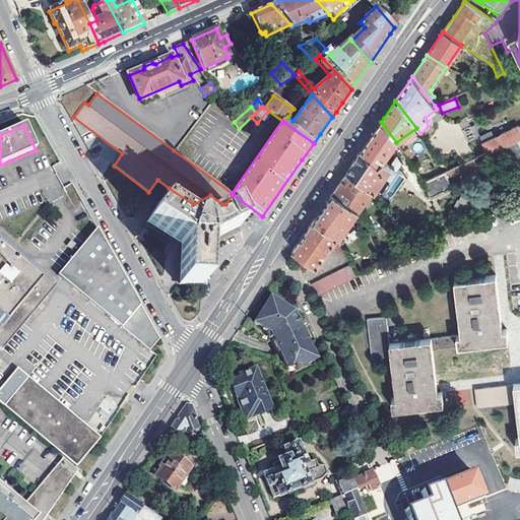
[(489,153),(500,148),(519,139),(519,127),(483,144),(489,153)]
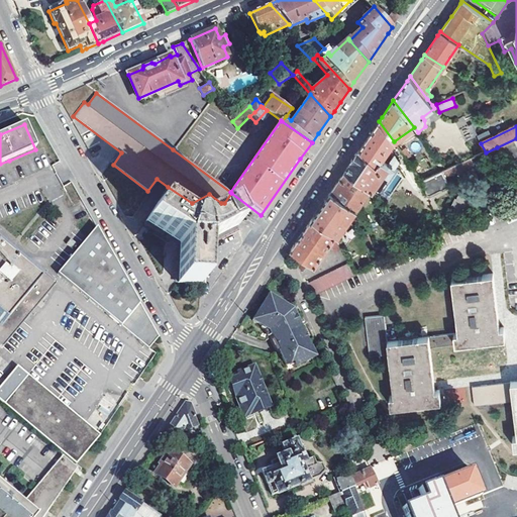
[(365,141),(359,149),(379,163),(381,160),(390,147),(375,127),(372,132),(365,141)]
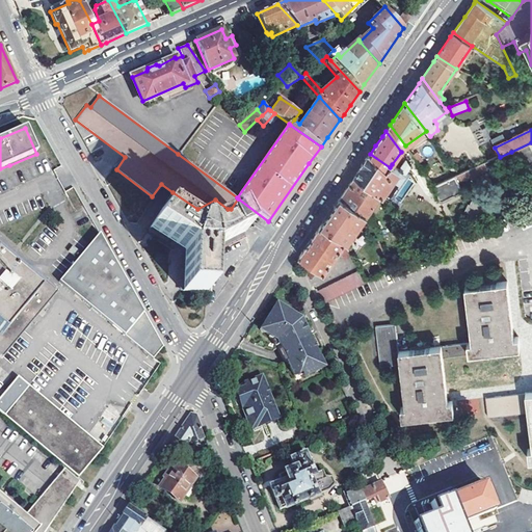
[(531,142),(511,152),(531,200),(531,142)]
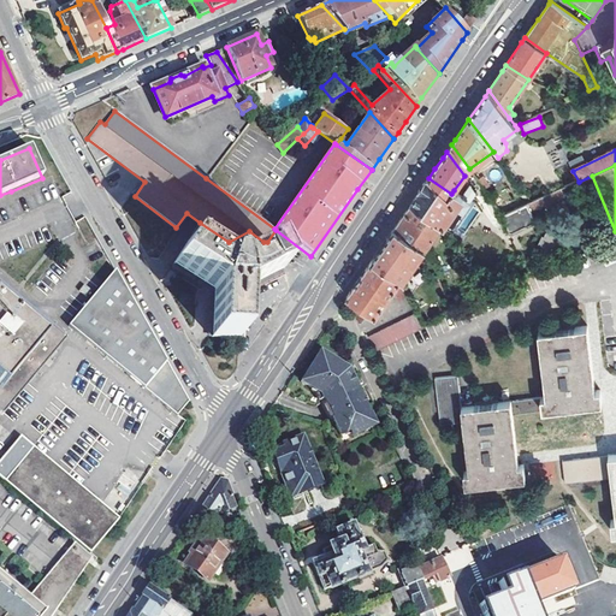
[(451,194),(428,178),(414,200),(410,205),(442,226),(443,226),(457,205),(463,209),(475,193),(471,184),(462,196),(454,190),(451,194)]
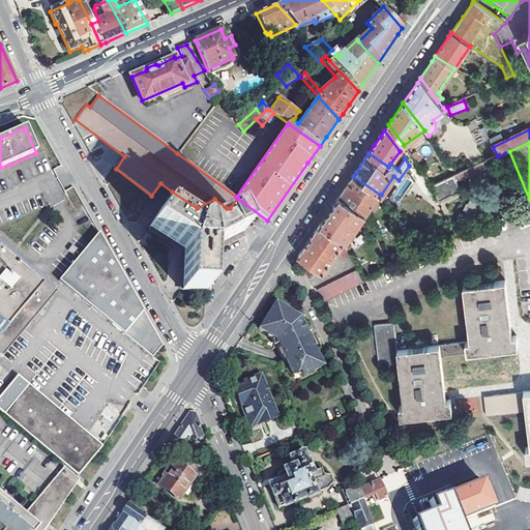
[(432,184),(438,198),(441,200),(461,190),(454,175),(432,184)]
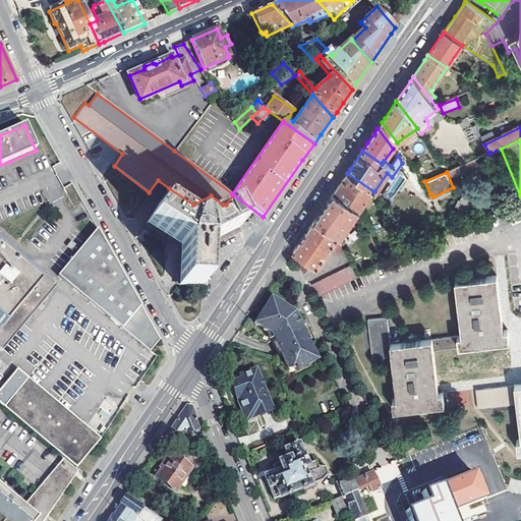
[(373,191),(347,173),(344,178),(334,192),(359,211),(373,191)]
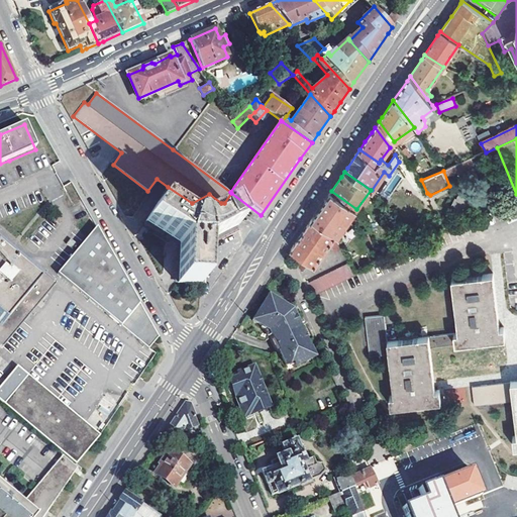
[(192,203),(168,187),(159,202),(192,223),(226,206),(224,203),(221,203),(209,194),(192,203)]
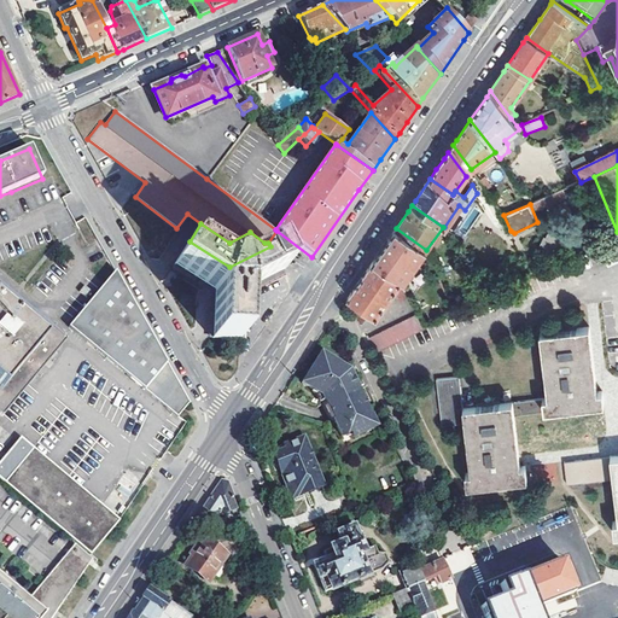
[(386,243),(374,261),(402,280),(404,281),(426,250),(396,228),(386,243)]
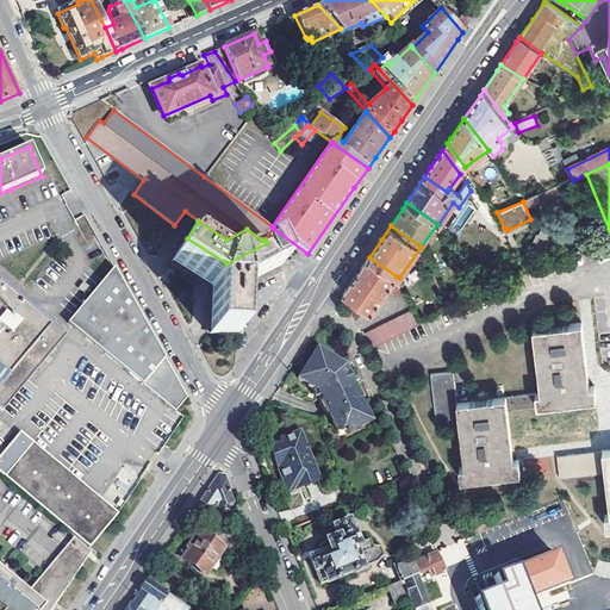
[(237,293),(237,288),(265,274),(280,267),(267,243),(226,263),(187,238),(172,261),(184,268),(211,287),(211,294),(211,335),(237,335),(237,317),(237,293)]
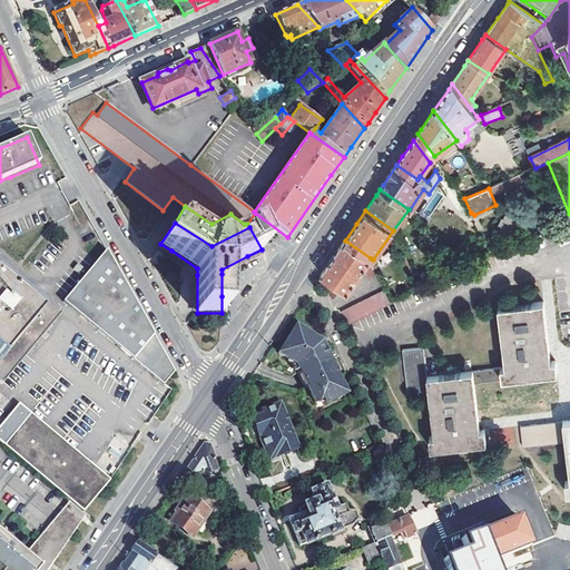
[(321,275),(333,301),(342,288),(347,292),(365,266),(371,277),(377,274),(371,258),(345,241),(333,256),(321,275)]
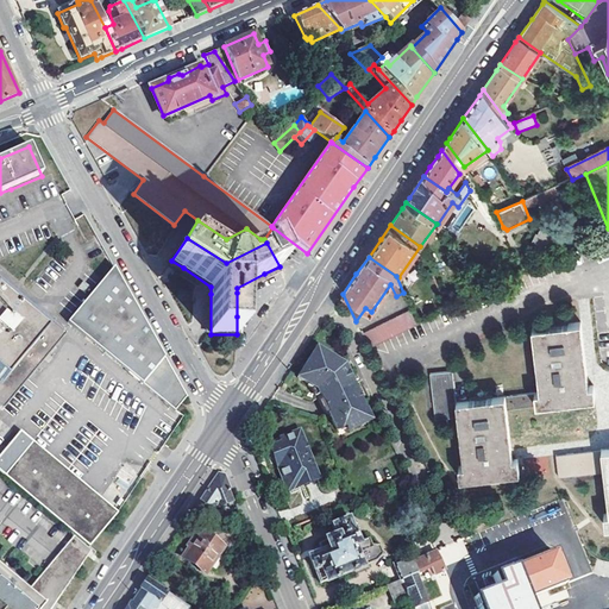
[(186,396),(114,268),(68,324),(174,412),(186,396)]
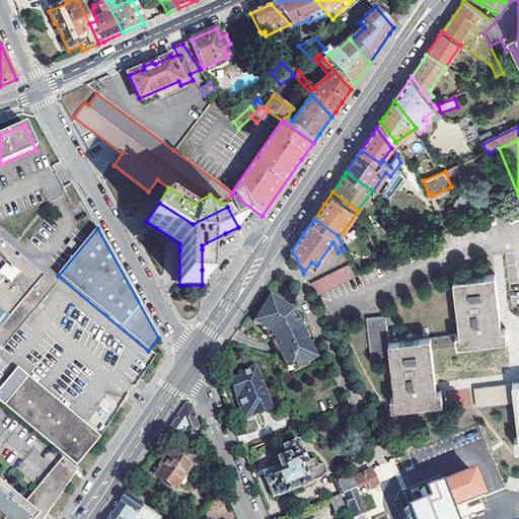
[(0,347),(1,349),(53,286),(0,240),(0,347)]
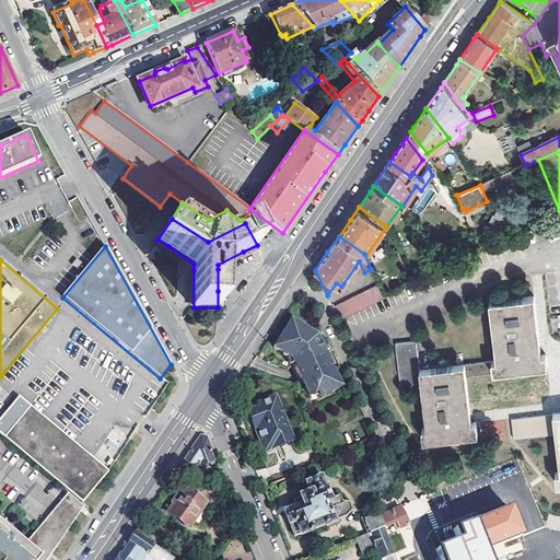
[(333,307),(339,321),(384,299),(377,284),(333,307)]
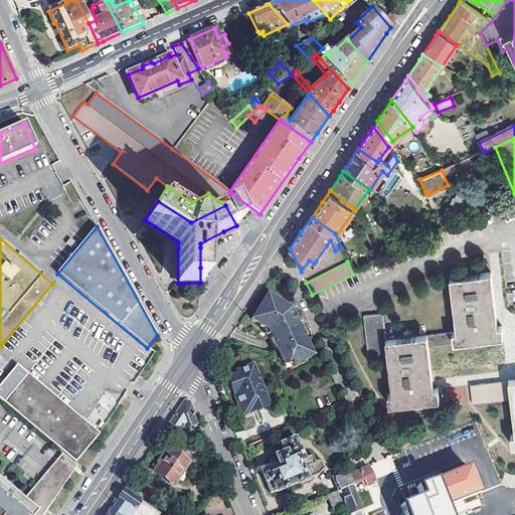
[(428,346),(504,336),(502,326),(498,327),(491,271),(450,276),(457,331),(386,339),(382,312),(363,315),(368,354),(387,352),(392,393),(388,394),(389,404),(440,399),(438,387),(434,388),(428,346)]
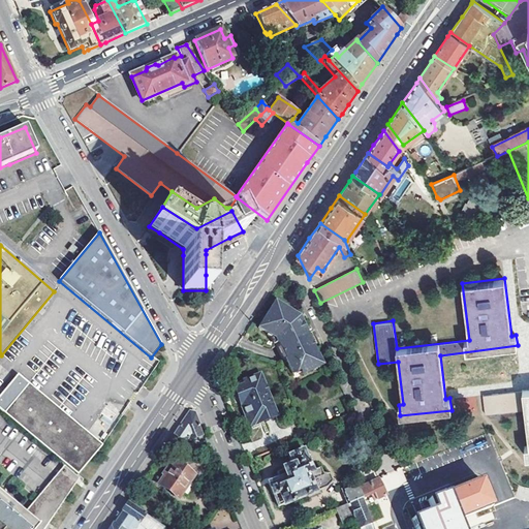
[(277,338),(280,346),(288,363),(286,365),(293,378),(320,365),(306,335),(303,329),(298,319),(294,316),(296,315),(274,302),(262,318),(265,319),(262,322),(261,323),(262,331),(263,332),(269,335),(270,333),(277,338)]
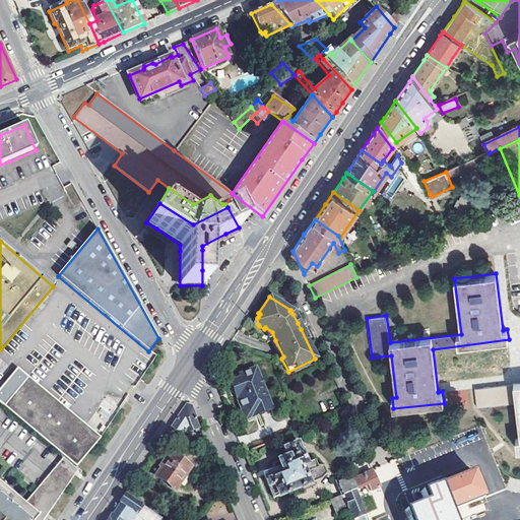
[(270,342),(275,340),(272,332),(265,327),(264,329),(263,330),(265,332),(270,342)]
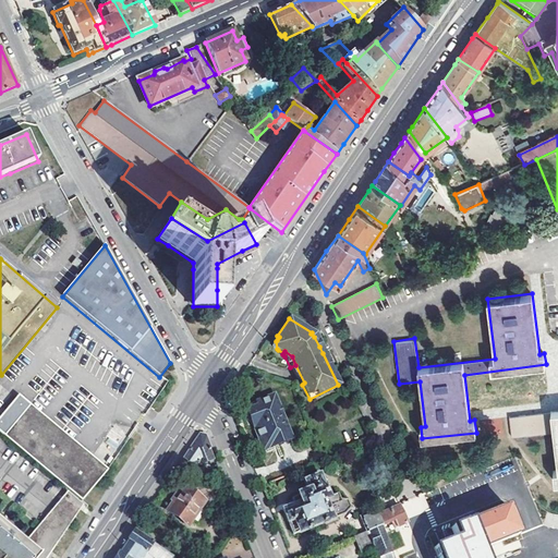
[(108,469),(19,395),(0,415),(0,431),(83,501),(108,469)]
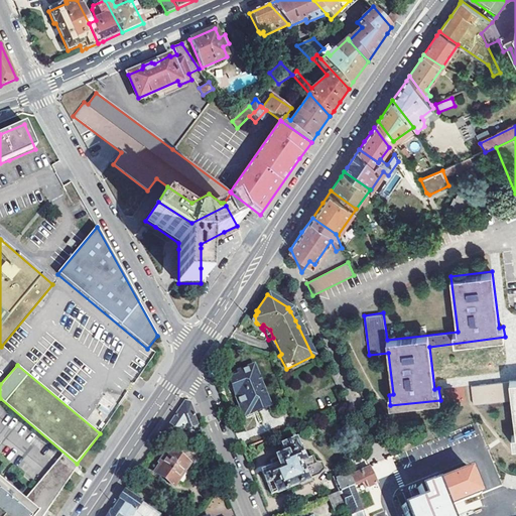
[(230,381),(241,409),(251,404),(254,412),(268,406),(253,367),(242,371),(244,376),(240,377),(230,381)]
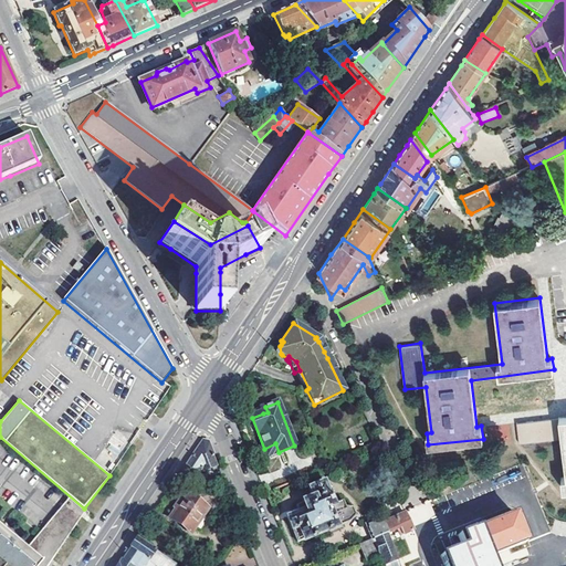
[(565,416),(517,422),(519,443),(561,438),(565,477),(562,478),(564,490),(565,489),(565,416)]
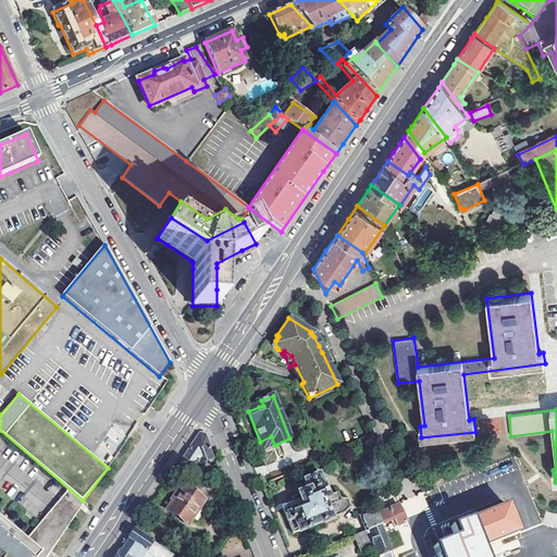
[(500,417),(479,420),(481,437),(504,433),(500,417)]
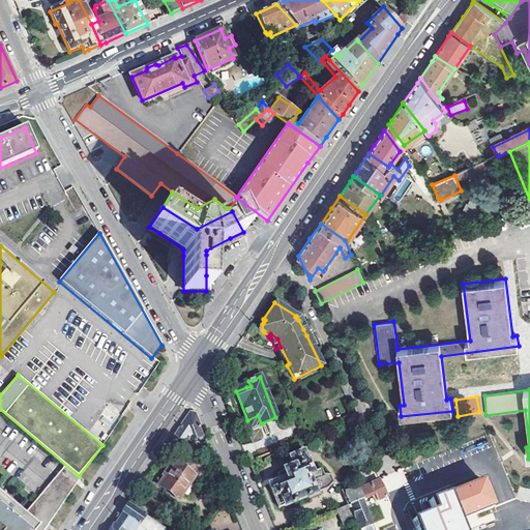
[(171,439),(179,445),(198,437),(199,440),(203,438),(198,429),(201,428),(196,414),(189,413),(171,439)]
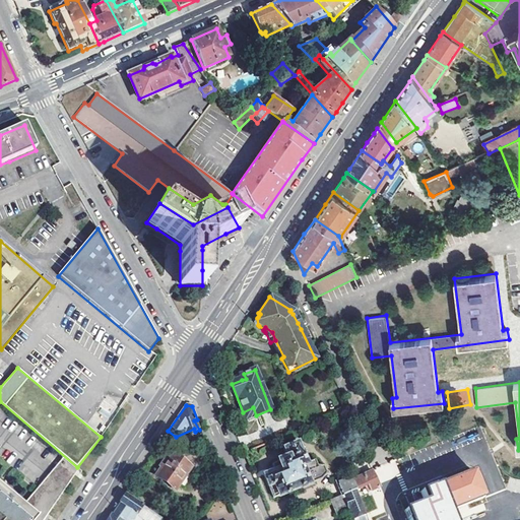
[(253,407),(243,412),(246,419),(256,415),(253,407)]
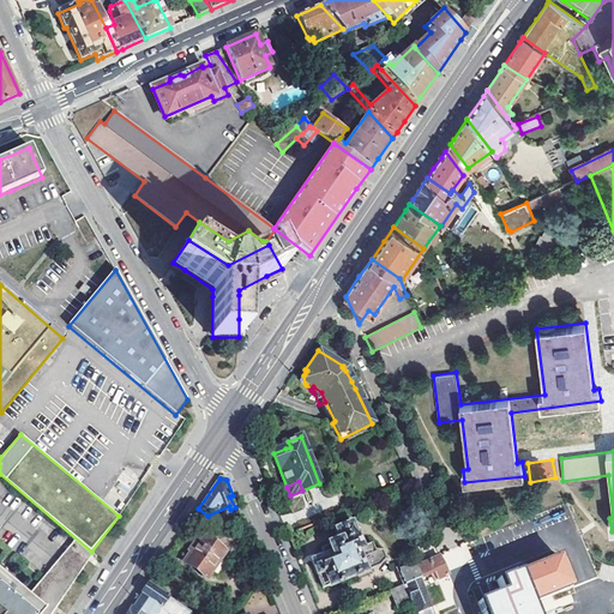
[(361,548),(350,523),(333,530),(338,541),(327,546),(330,551),(323,553),(324,555),(311,560),(323,589),(329,585),(330,587),(381,566),(385,560),(381,551),(374,551),(371,543),(361,548)]
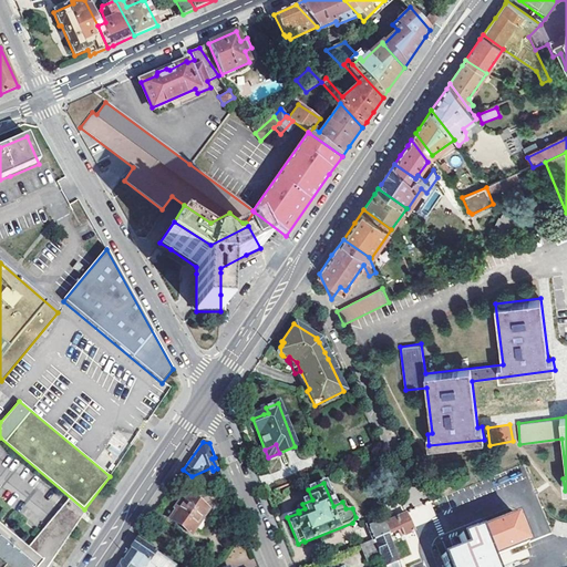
[(176,509),(171,518),(192,533),(195,527),(200,531),(208,519),(203,516),(207,508),(187,494),(183,500),(179,498),(174,507),(176,509)]
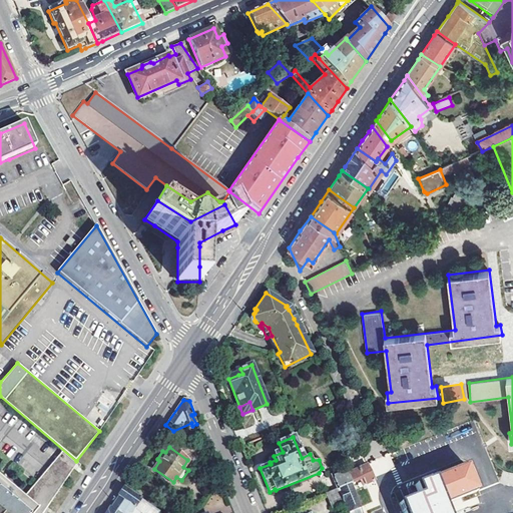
[(37,483),(21,502),(33,512),(44,512),(47,509),(77,466),(62,453),(37,483)]
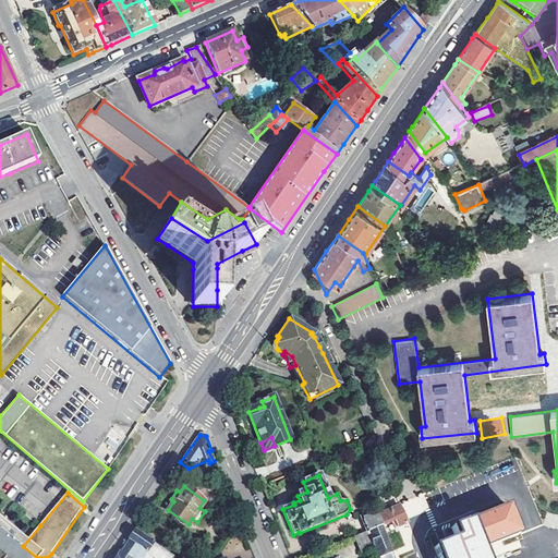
[(423,493),(402,501),(409,518),(429,509),(423,493)]
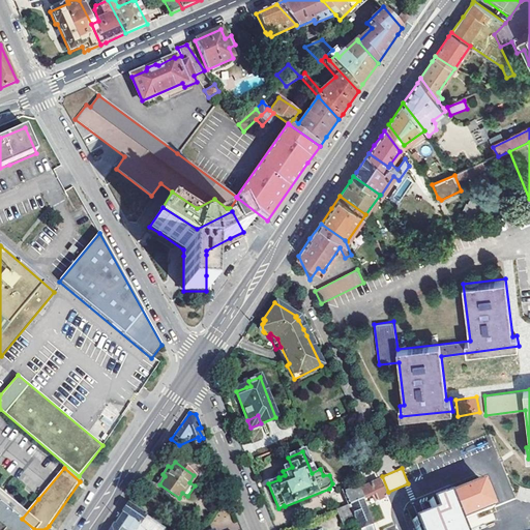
[(387,496),(379,480),(359,492),(362,499),(363,501),(373,496),(375,502),(387,496)]
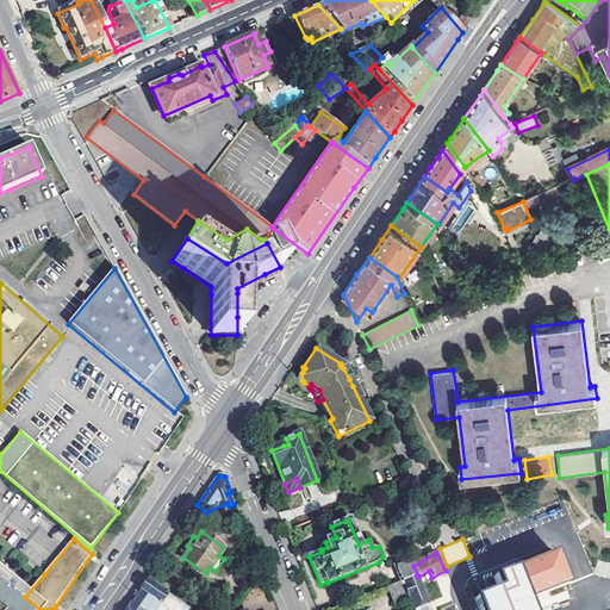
[(498,589),(475,598),(479,609),(530,609),(527,601),(566,586),(567,585),(554,553),(514,570),(508,572),(506,571),(493,577),(498,589)]
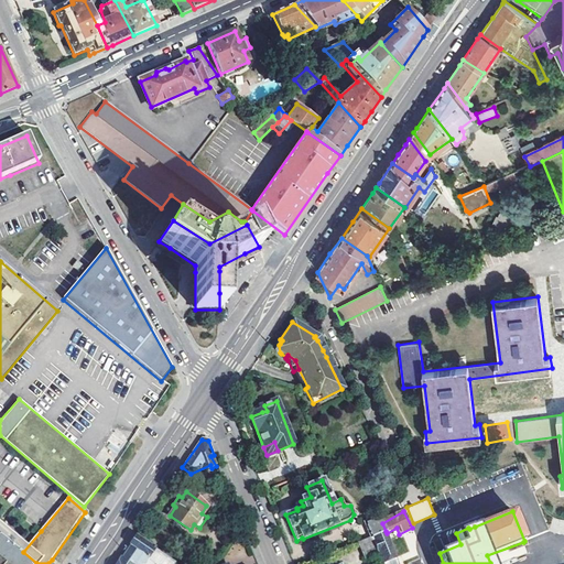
[(366,522),(371,538),(386,531),(382,523),(380,517),(366,522)]
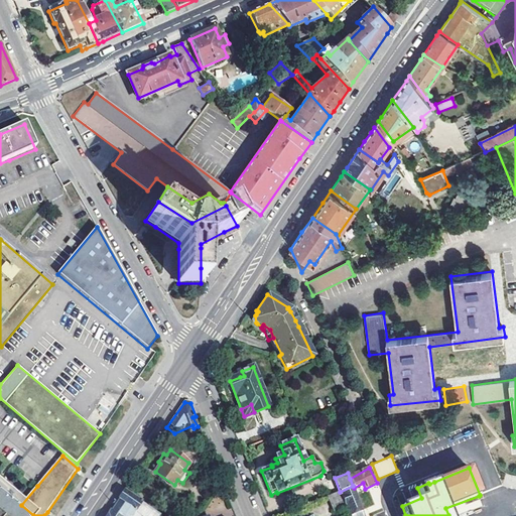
[(351,515),(363,510),(354,488),(353,486),(340,492),(328,497),(334,512),(347,507),(351,515)]
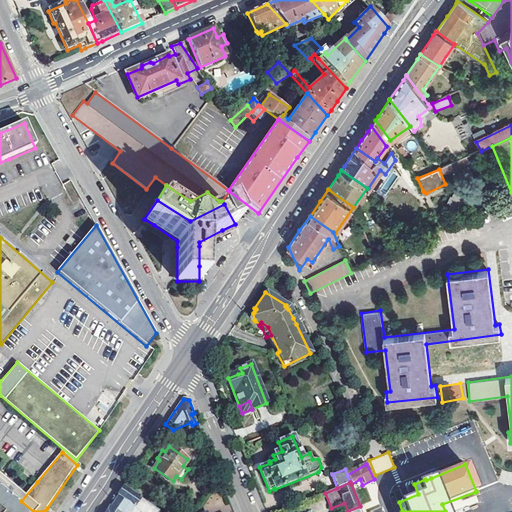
[(0,511),(33,511),(21,501),(0,484),(0,511)]
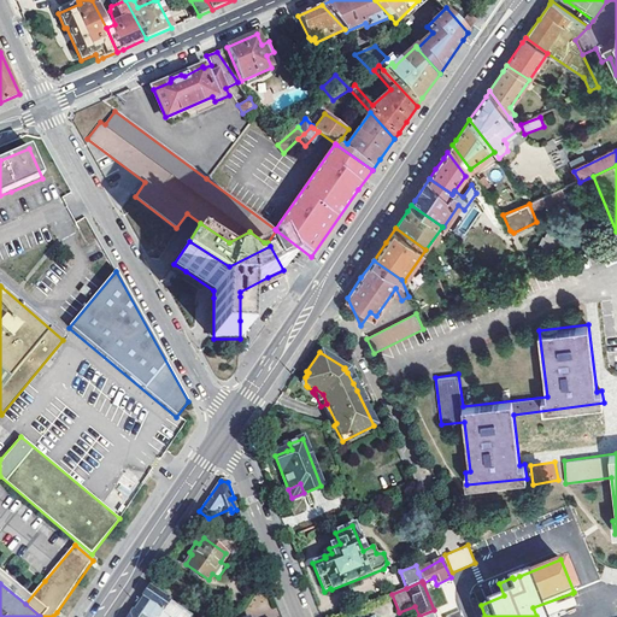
[(148,586),(127,616),(191,616),(192,616),(148,586)]
